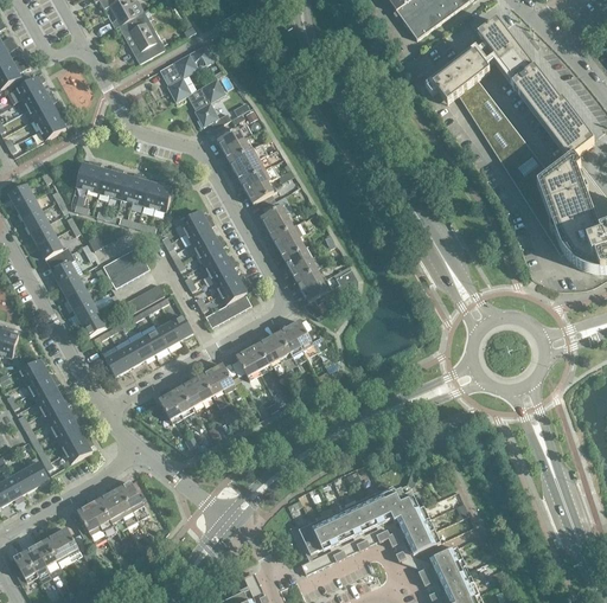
[(120,26),(145,12),(139,0),(135,0),(132,2),(129,0),(100,0),(104,8),(110,5),(117,18),(113,23),(115,29),(120,26)]
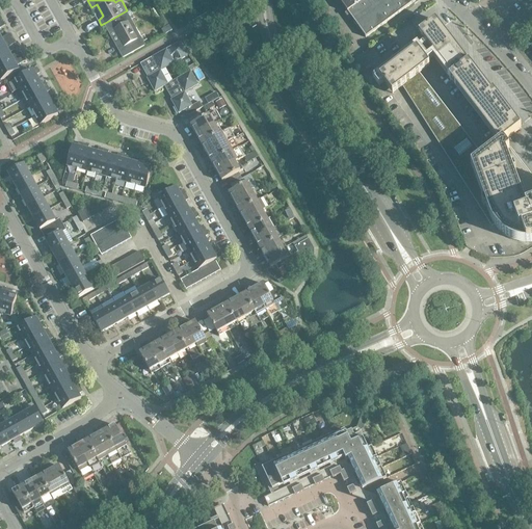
[(413,0),(340,0),(366,34),(413,0)]
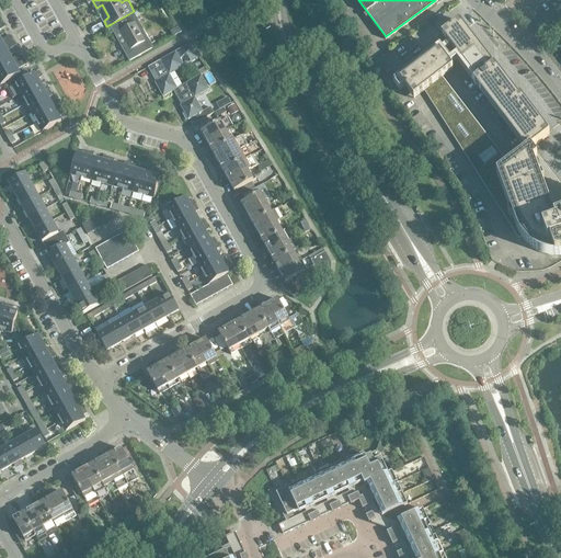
[(134,11),(111,24),(115,33),(119,30),(126,41),(122,46),(129,59),(153,46),(149,37),(138,20),(134,11)]
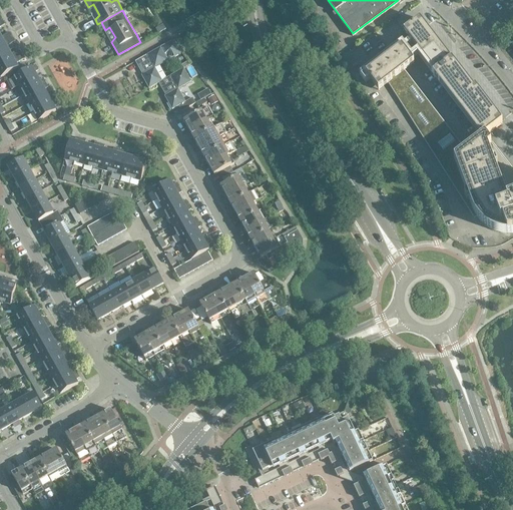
[(512,168),(486,133),(503,120),(476,85),(474,86),(421,17),(405,29),(421,50),(418,53),(433,72),(481,136),(454,156),(469,198),(475,211),(476,213),(477,214),(478,215),(480,218),(481,219),(482,220),(484,221),(487,224),(489,226),(491,226),(493,228),(495,228),(497,229),(500,230),(502,230),(503,231),(506,231),(509,231),(512,231),(512,168)]
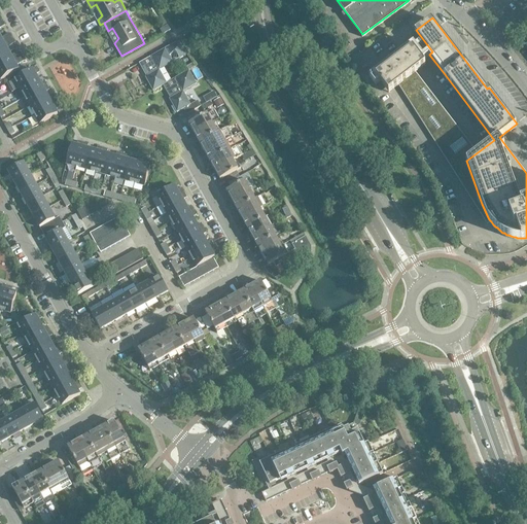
[(171,28),(168,23),(160,27),(163,32),(171,28)]
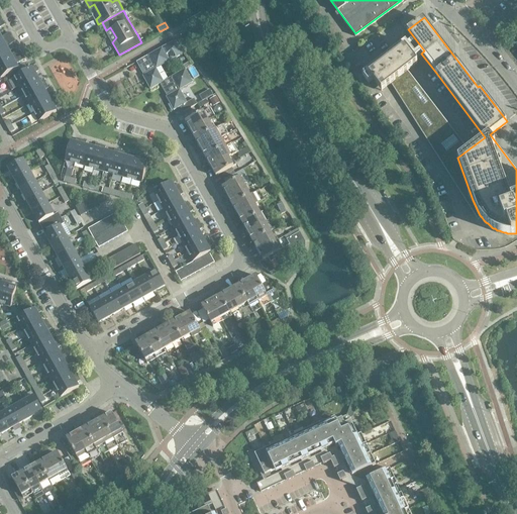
[(0,41),(12,35),(10,31),(1,36),(0,33),(0,41)]
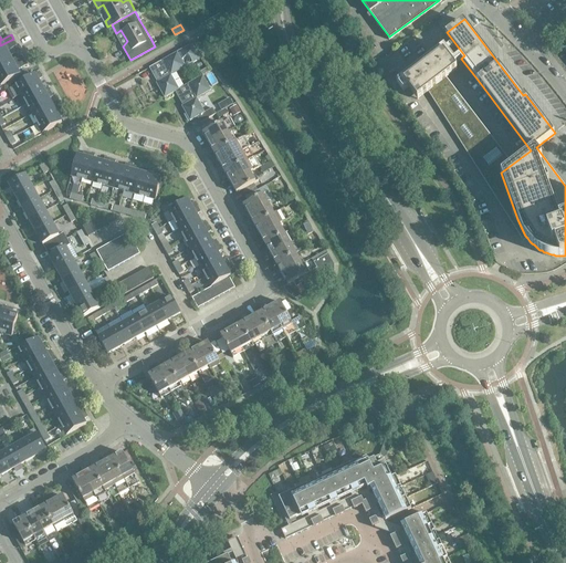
[(0,58),(9,53),(7,49),(17,43),(13,39),(0,45),(0,58)]
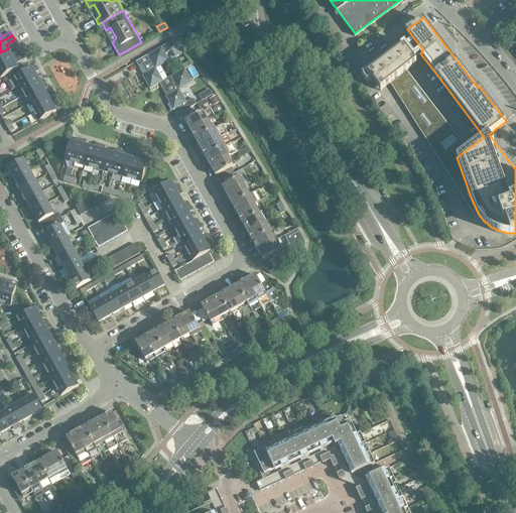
[(150,87),(159,81),(163,79),(156,67),(169,58),(165,51),(170,48),(175,55),(182,51),(177,42),(174,38),(162,45),(136,59),(143,73),(142,74),(150,87)]
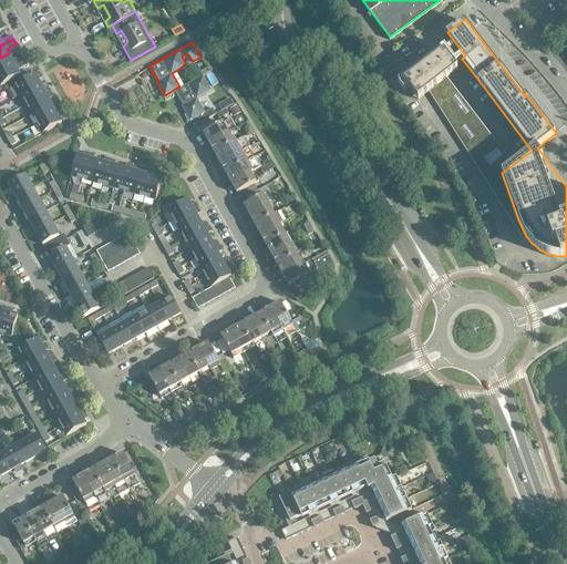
[(405,81),(419,98),(457,68),(442,48),(401,79),(404,83),(405,81)]
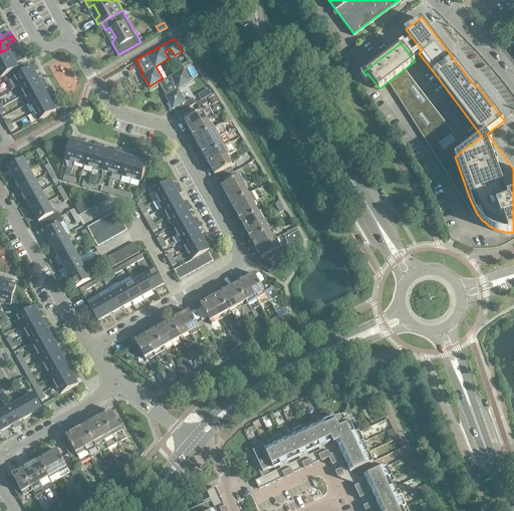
[(0,64),(22,52),(19,47),(11,52),(8,48),(0,52),(0,64)]
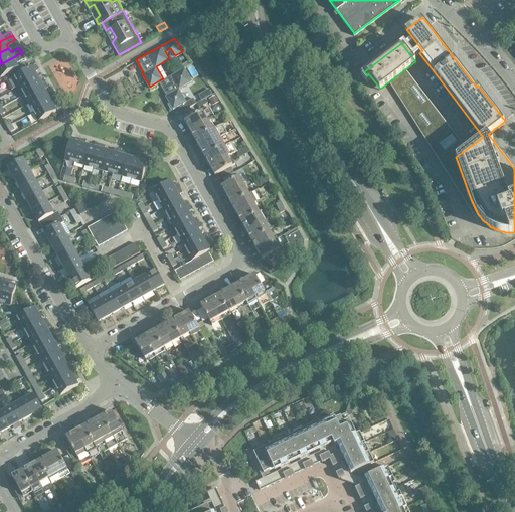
[(22,52),(0,64),(0,73),(1,76),(18,66),(16,61),(24,56),(22,52)]
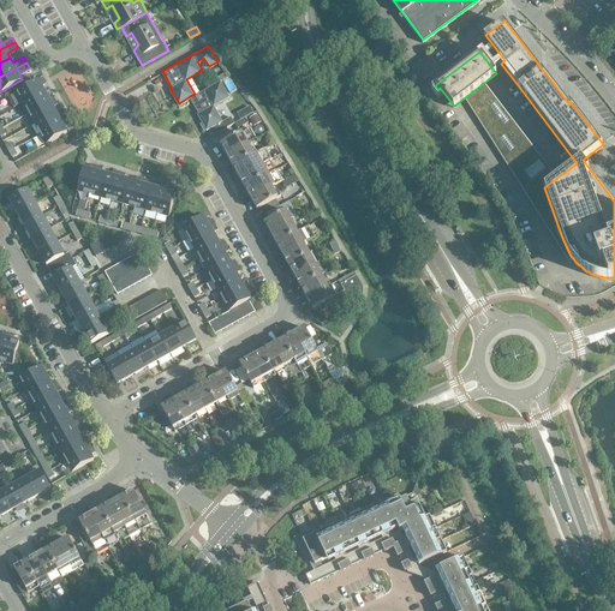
[(23,101),(45,89),(41,84),(46,82),(43,76),(17,90),(23,101)]
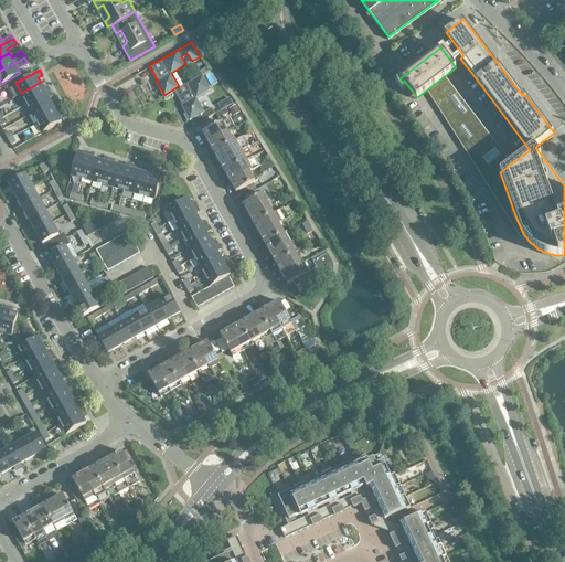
[(202,73),(179,86),(174,88),(183,103),(181,104),(190,119),(196,115),(200,120),(215,112),(212,106),(204,110),(196,96),(211,88),(202,73)]
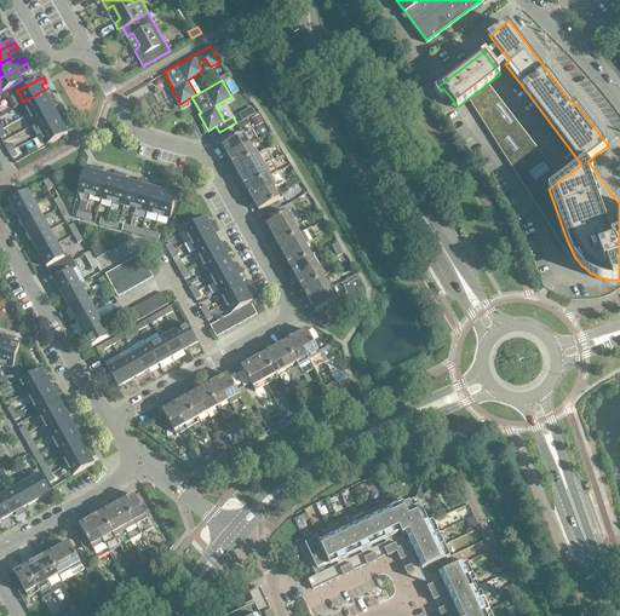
[(45,90),(23,102),(29,113),(56,98),(52,92),(47,95),(45,90)]
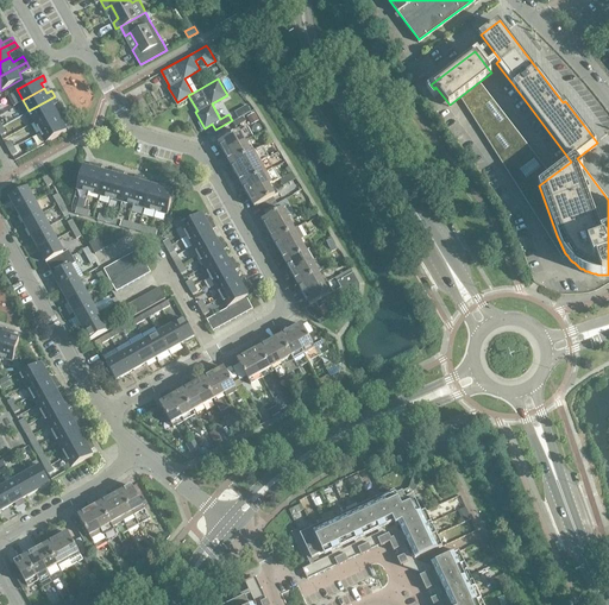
[(55,96),(29,111),(35,120),(55,108),(52,104),(57,101),(55,96)]
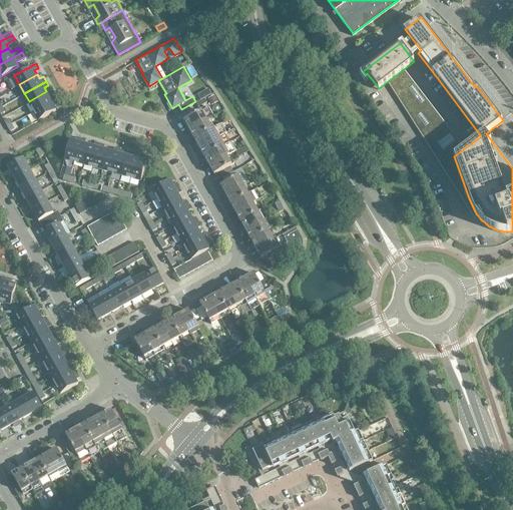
[(46,91),(29,101),(34,110),(55,98),(52,93),(49,95),(46,91)]
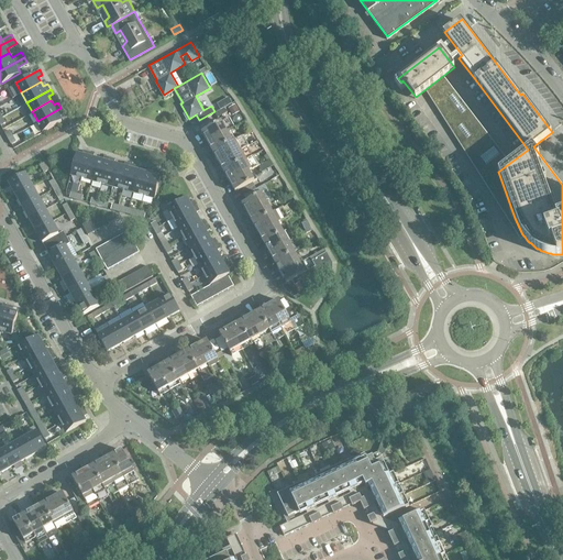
[(239,110),(235,102),(229,106),(233,113),(239,110)]
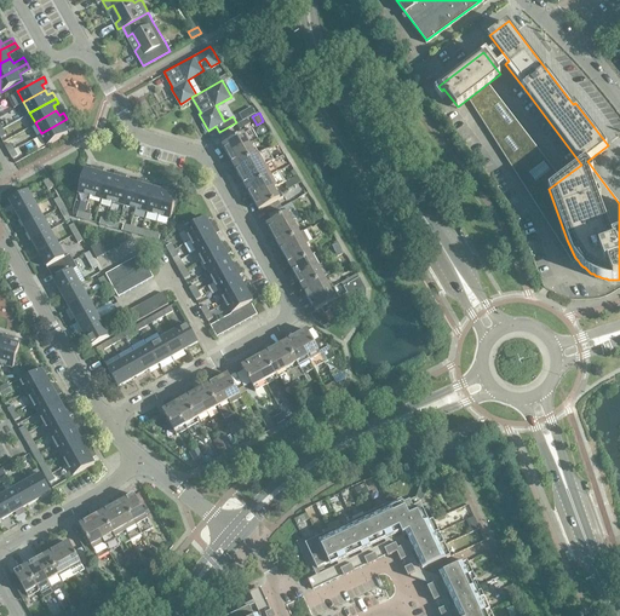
[(67,119),(41,133),(47,144),(68,132),(65,126),(69,124),(67,119)]
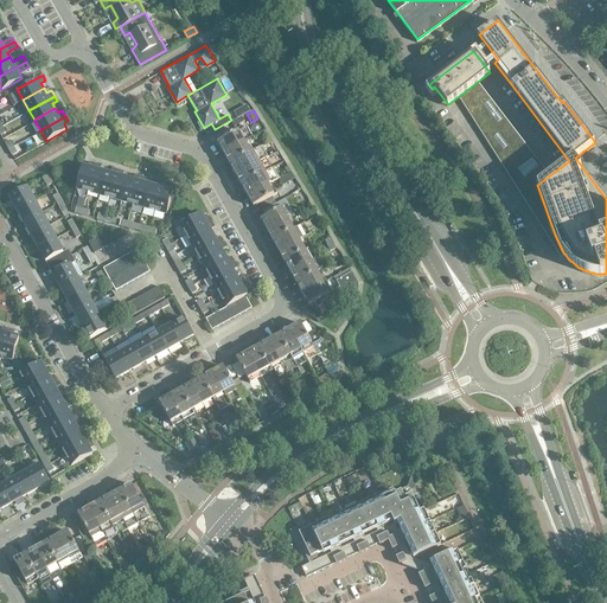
[(218,141),(224,152),(248,138),(247,138),(253,134),(247,124),(218,141)]
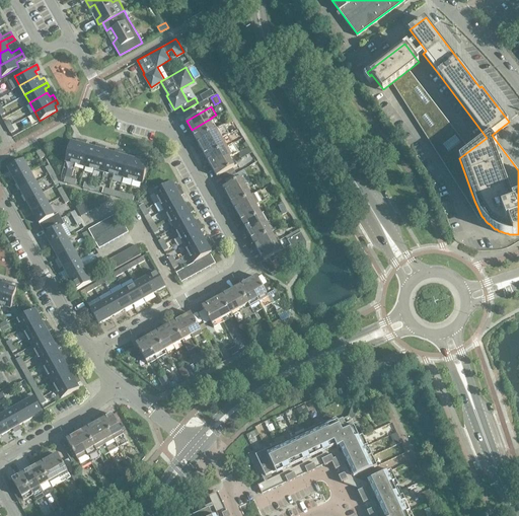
[(197,138),(217,127),(212,118),(192,130),(197,138)]
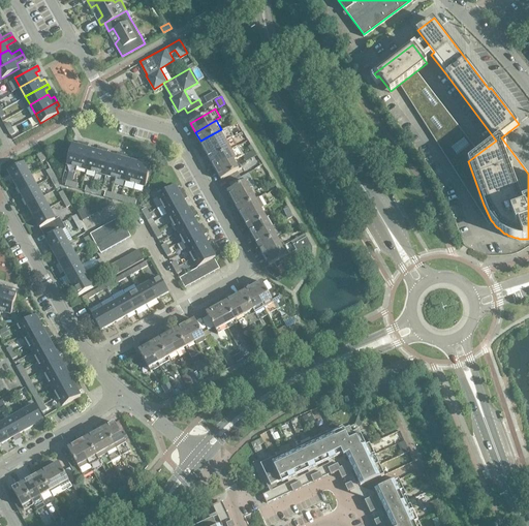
[(221,129),(200,141),(206,150),(231,135),(234,134),(228,125),(221,129)]
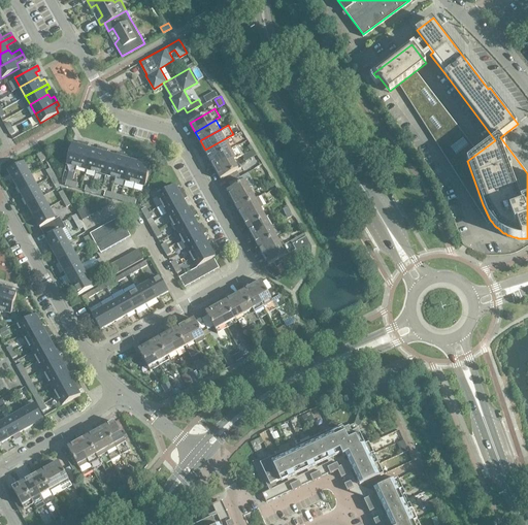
[(210,159),(236,144),(231,135),(205,150),(210,159)]
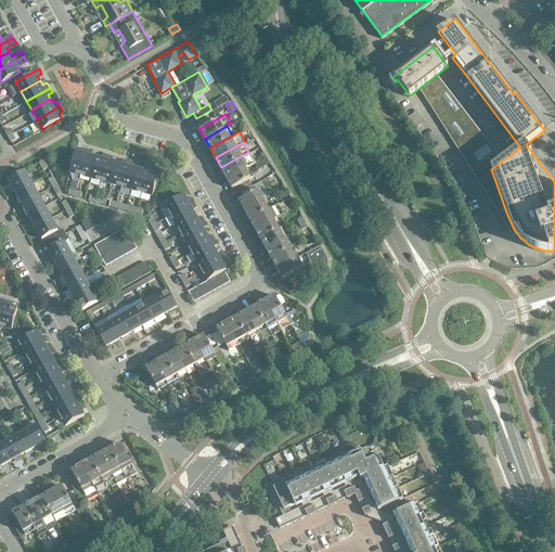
[(79,174),(87,148),(81,146),(80,151),(75,150),(68,170),(79,174)]
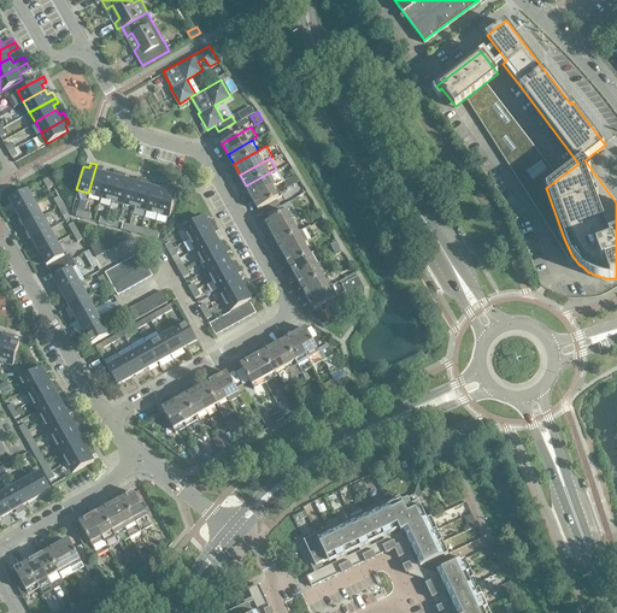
[(97,164),(88,193),(100,196),(106,172),(101,171),(103,166),(97,164)]
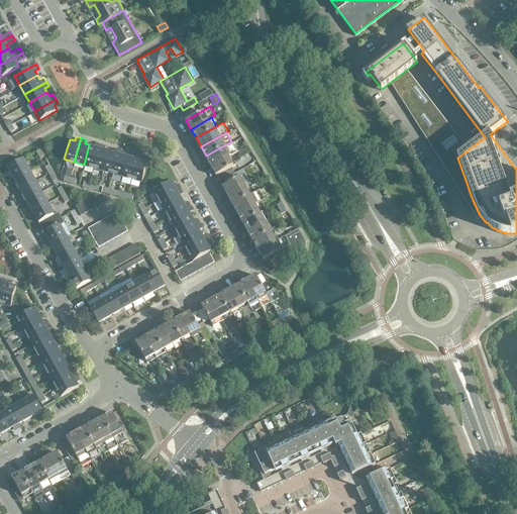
[(443,150),(451,157),(460,145),(452,138),(443,150)]
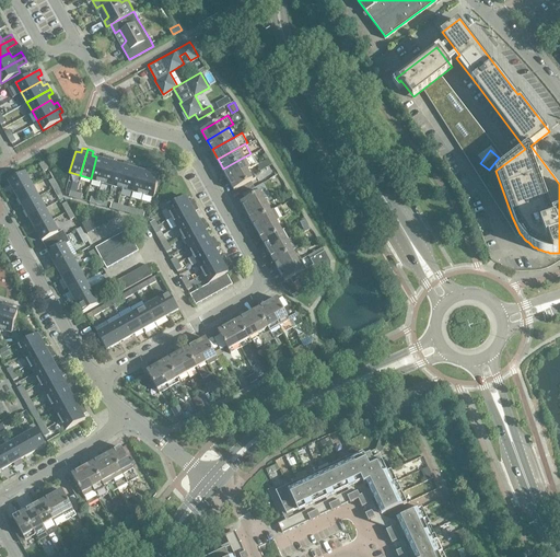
[(229,178),(251,166),(258,162),(253,152),(251,153),(223,169),(229,178)]
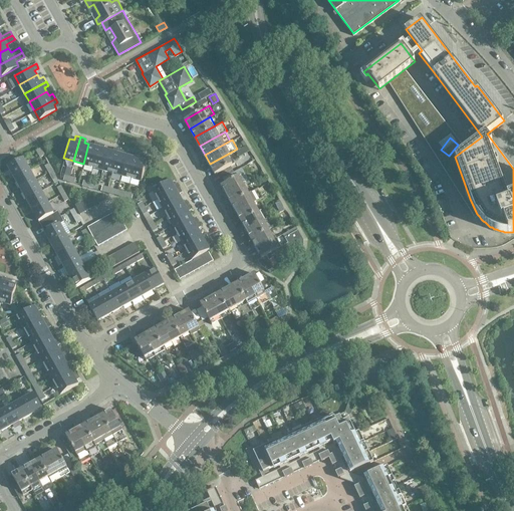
[(92,166),(99,143),(94,141),(93,146),(88,144),(83,164),(92,166)]
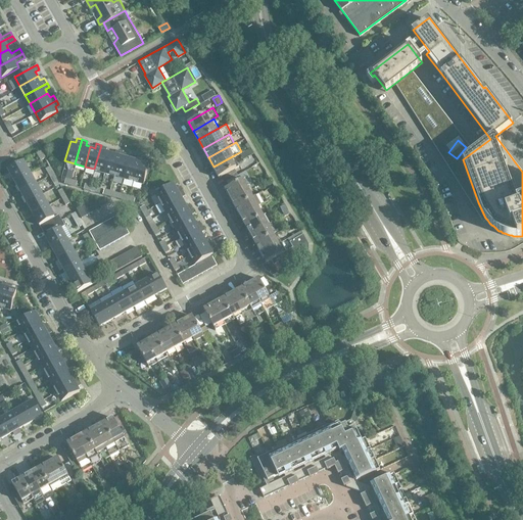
[(101,145),(94,169),(104,172),(109,152),(105,150),(106,146),(101,145)]
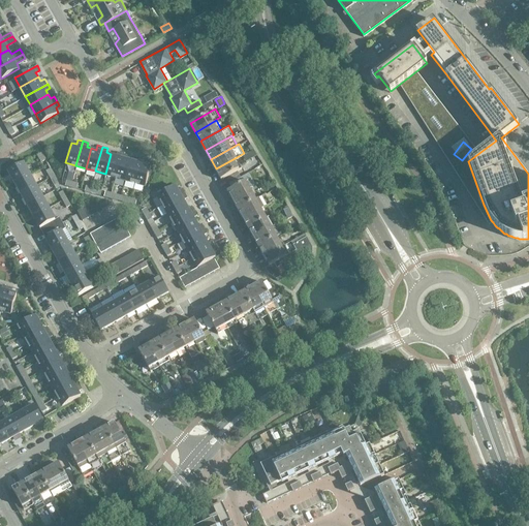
[(115,177),(122,152),(117,150),(116,155),(111,154),(105,174),(115,177)]
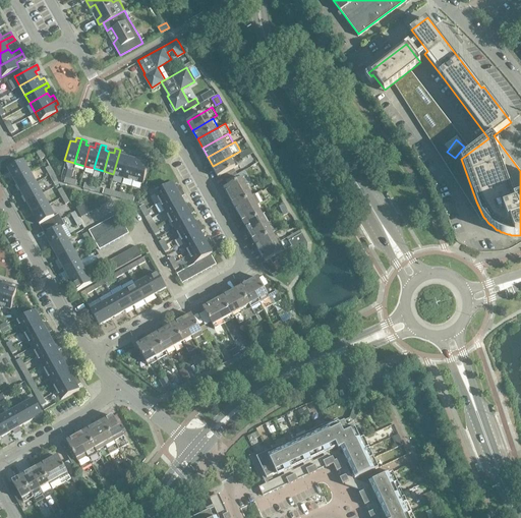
[(41,149),(37,151),(41,158),(45,156),(41,149)]
